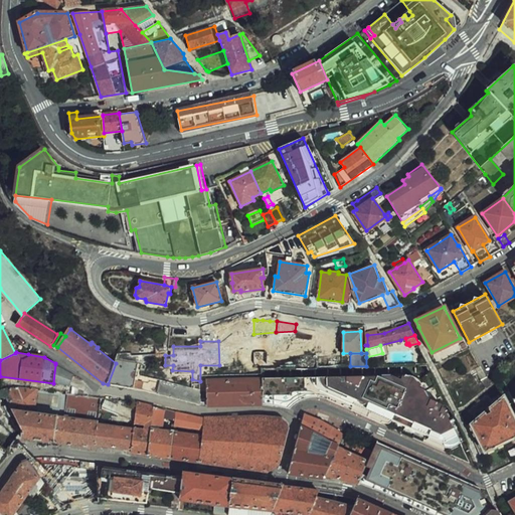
[(119,354),(116,363),(108,384),(148,391),(200,403),(200,381),(192,379),(192,384),(142,372),(145,358),(119,354)]
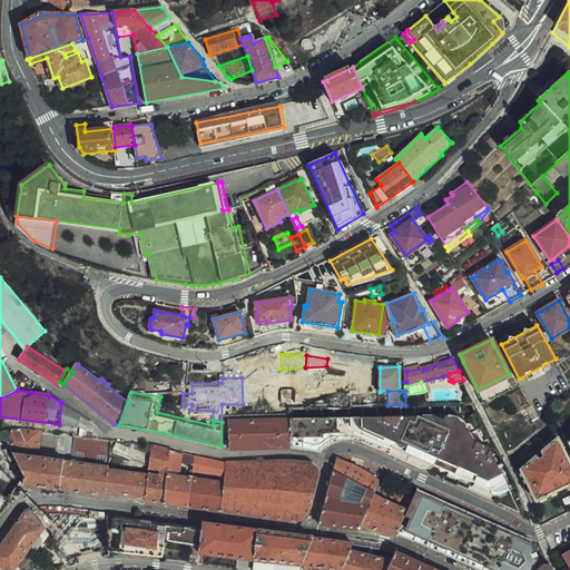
[(291,393),(291,405),(304,405),(305,393),(291,393)]
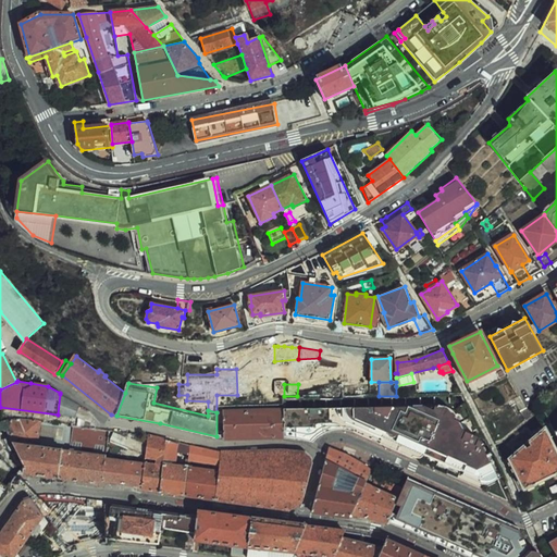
[(75,417),(76,403),(60,394),(58,415),(75,417)]
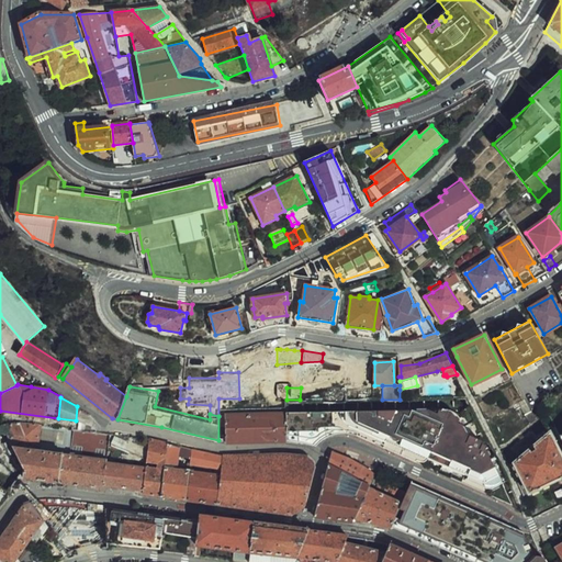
[(394,409),(287,412),(287,414),(288,440),(314,445),(315,445),(315,444),(316,442),(317,442),(318,440),(319,439),(322,438),(323,437),(325,436),(326,436),(327,435),(328,435),(330,434),(333,433),(335,433),(338,431),(341,430),(344,430),(347,430),(350,431),(353,431),(356,433),(358,434),(489,491),(502,483),(481,439),(460,430),(463,424),(458,422),(459,418),(439,409),(437,413),(428,408),(425,415),(412,409),(409,416),(394,409)]
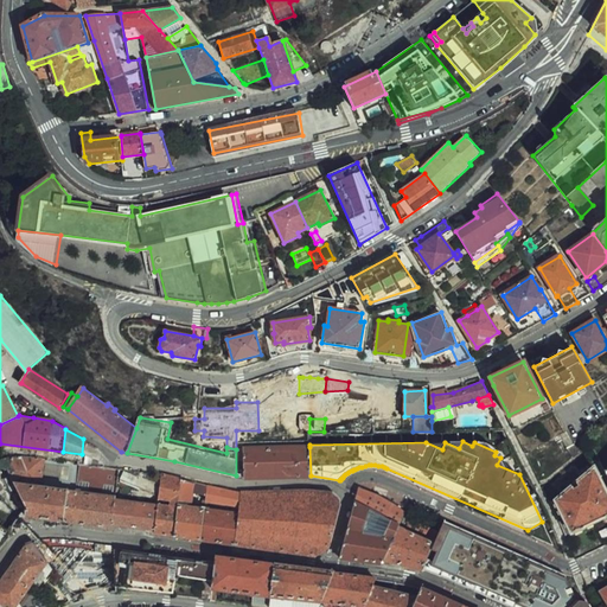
[(244,477),(311,477),(311,475),(310,447),(244,447),(244,477)]
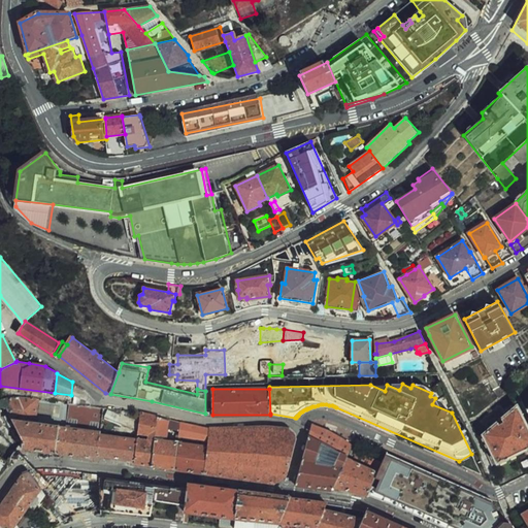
[(6,398),(2,399),(0,400),(0,408),(6,408),(23,441),(23,449),(97,458),(98,456),(100,435),(103,407),(80,404),(22,396),(19,396),(14,396),(10,397),(6,398)]
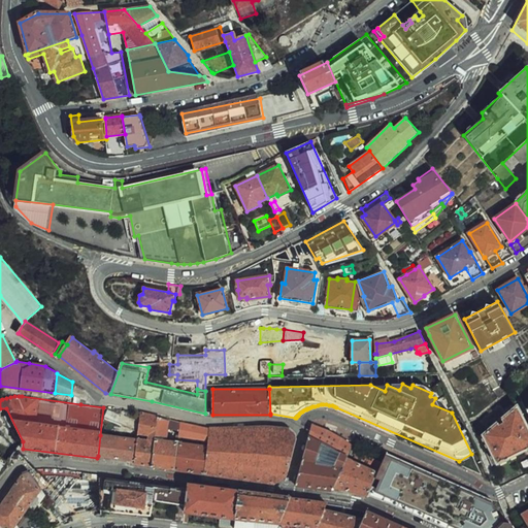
[(527,429),(517,406),(486,432),(500,462),(527,448),(527,429)]
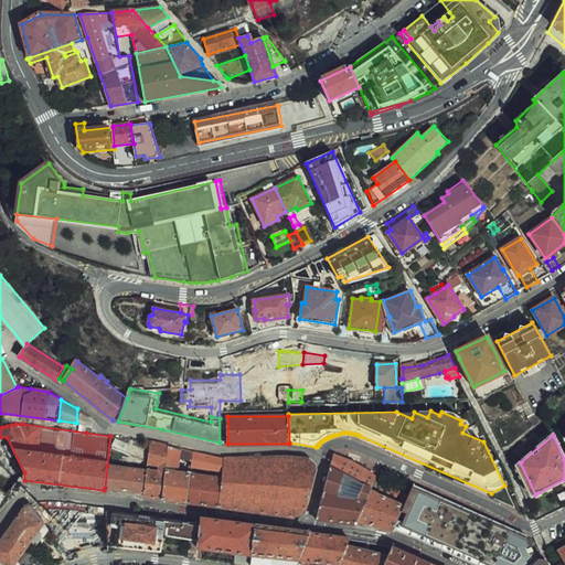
[(0,489),(12,498),(12,491),(18,481),(24,480),(24,472),(7,437),(0,437),(0,489)]
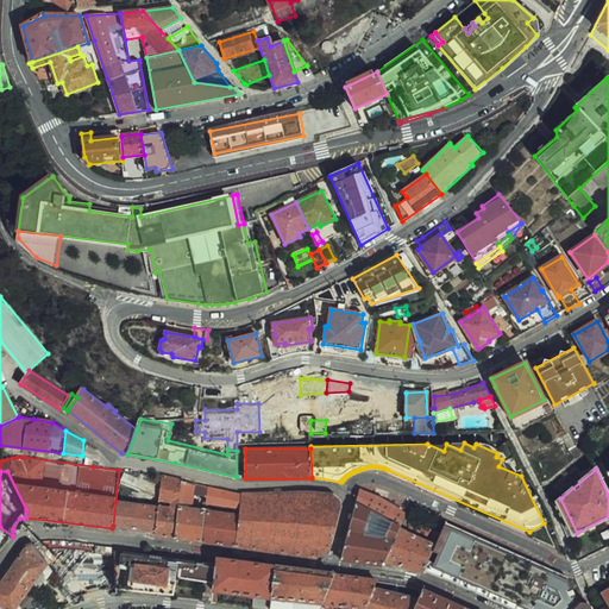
[(120,482),(158,498),(159,488),(123,471),(120,482)]
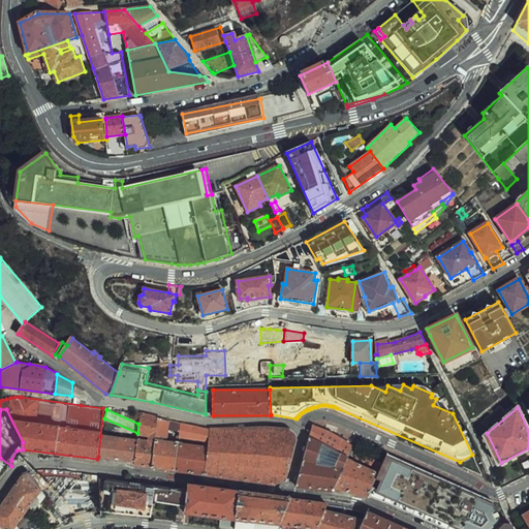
[(156,437),(158,417),(139,413),(138,424),(137,433),(137,435),(148,437),(147,441),(136,440),(136,441),(134,461),(134,463),(152,466),(156,437)]
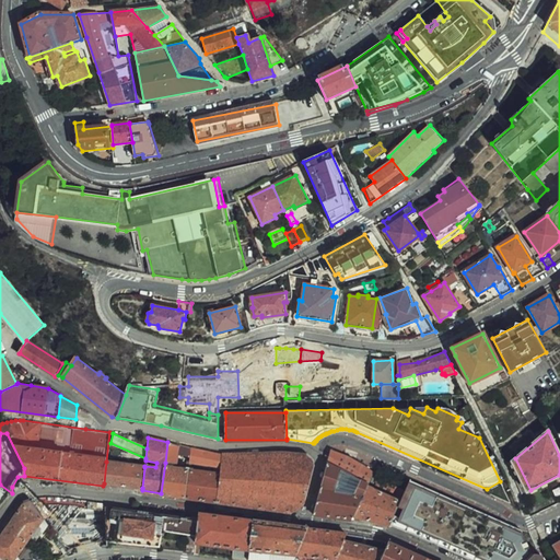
[(165,463),(189,466),(191,447),(167,442),(165,463)]
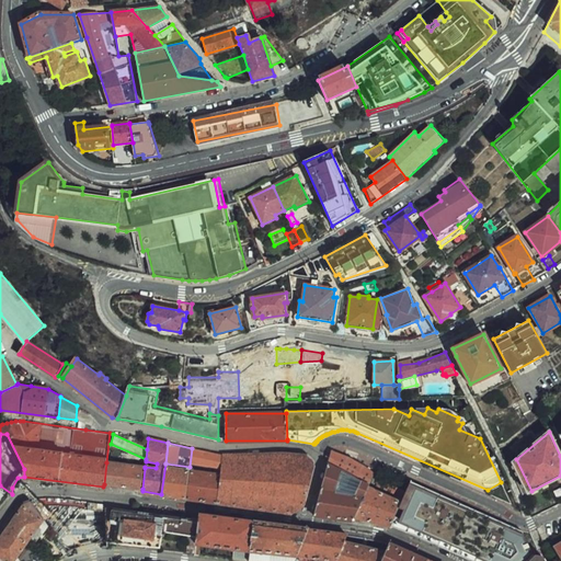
[(217,503),(222,456),(192,448),(190,467),(185,497),(217,503)]
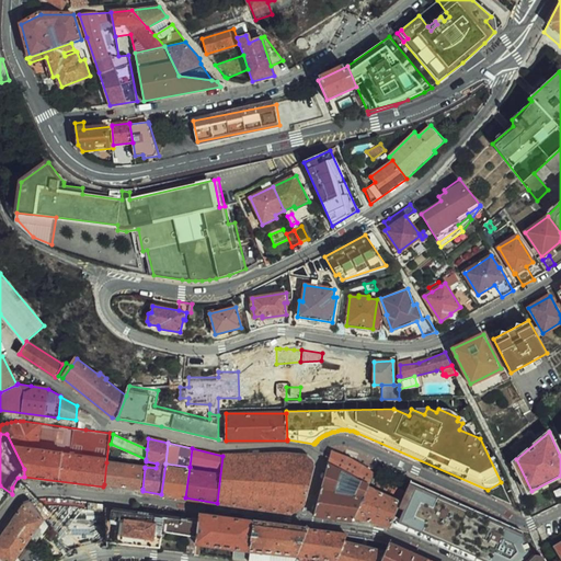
[(345,455),(339,453),(332,450),(313,515),(353,521),(355,517),(370,481),(375,472),(371,470),(365,466),(359,461),(353,458),(345,455)]
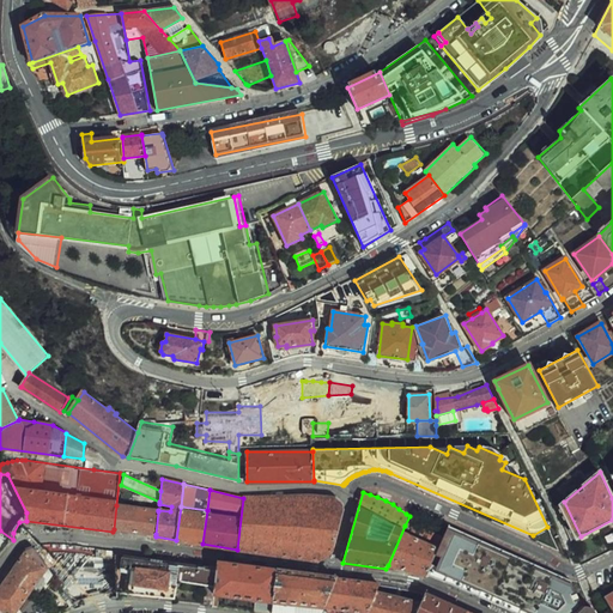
[(316,497),(287,496),(243,498),(237,550),(319,559),(331,550),(341,513),(341,510),(341,508),(340,505),(339,503),(338,502),(335,501),(333,499),(332,498),(316,497)]
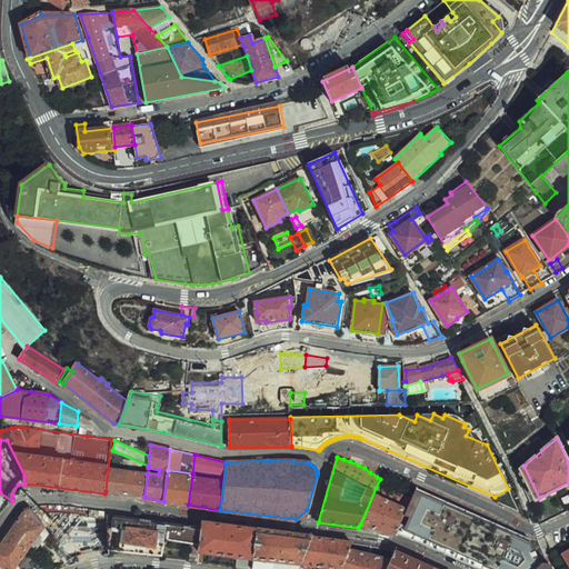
[(106,491),(145,496),(147,475),(108,469),(106,491)]
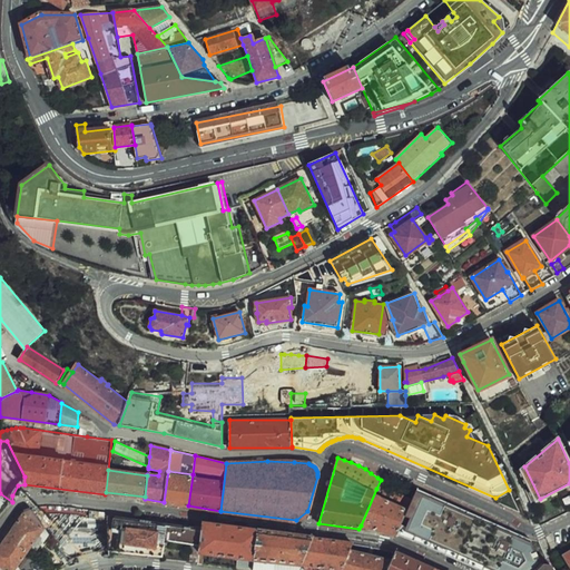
[(168,471),(164,502),(188,505),(193,474),(168,471)]
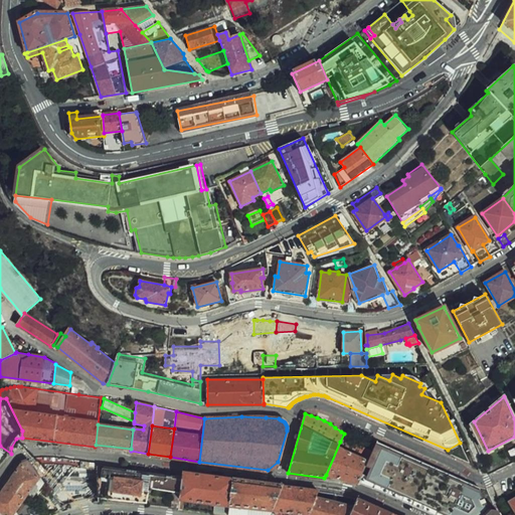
[(345,444),(340,442),(326,475),(358,483),(373,449),(347,441),(345,444)]
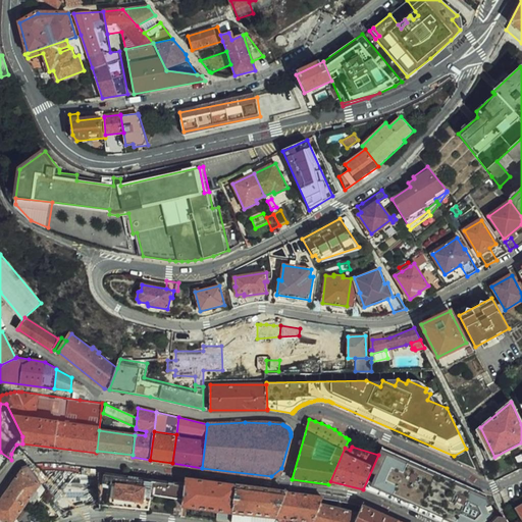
[(497,496),(382,447),(378,455),(363,489),(386,499),(404,506),(405,505),(409,507),(409,508),(409,509),(411,504),(422,505),(433,509),(440,516),(437,521),(438,521),(439,520),(444,521),(491,521),(504,509),(497,496)]
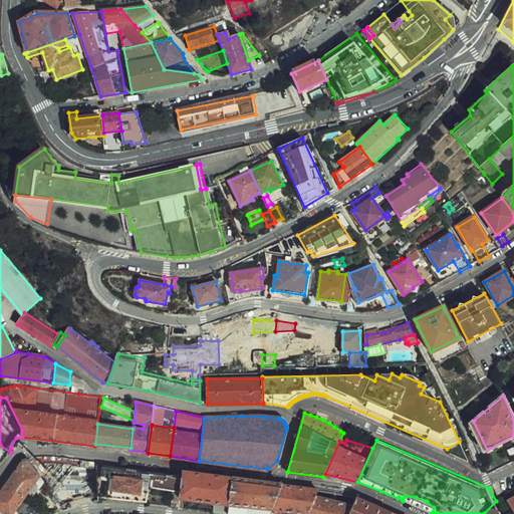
[(459,442),(447,449),(467,457),(459,442)]
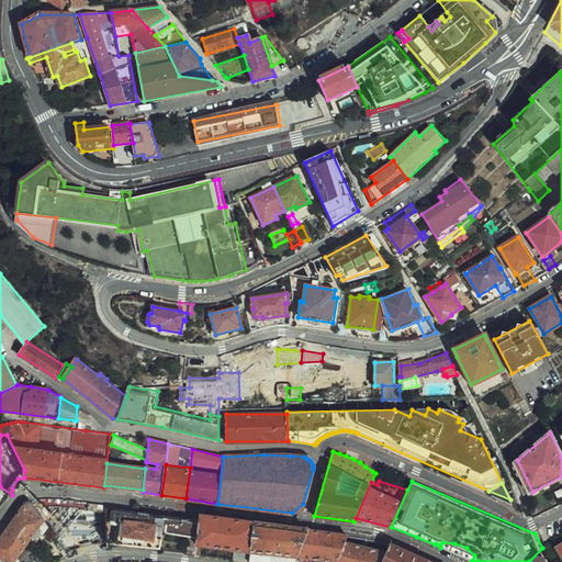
[(42,517),(43,518),(57,539),(62,536),(64,537),(70,532),(69,530),(78,524),(63,502),(54,507),(55,509),(42,517)]
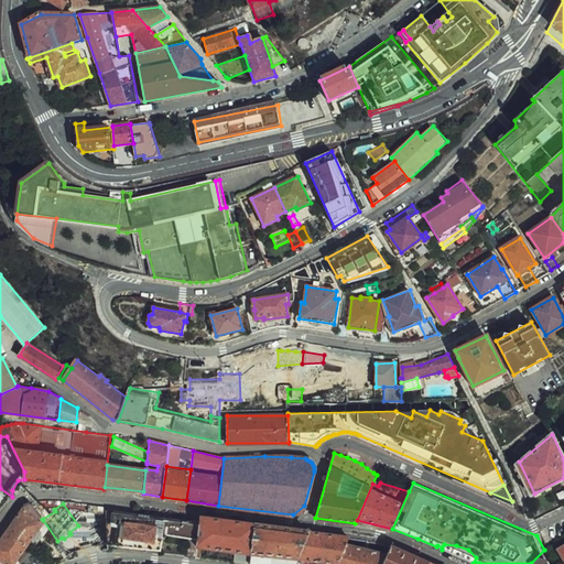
[(22,508),(9,527),(28,542),(43,520),(42,519),(32,505),(22,508)]
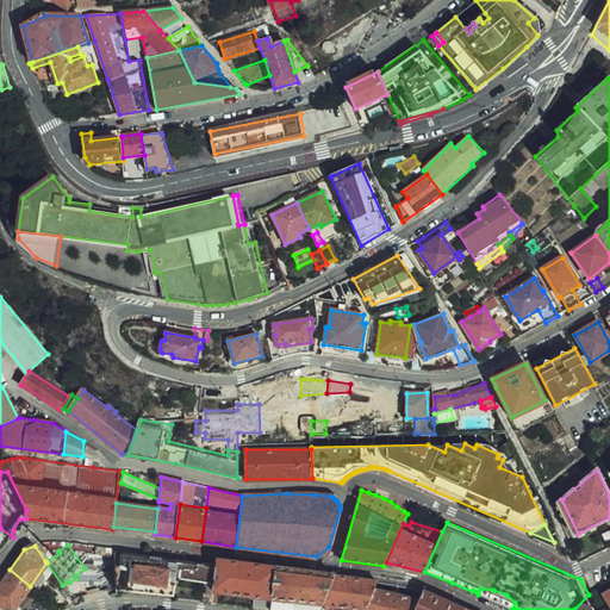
[(113,551),(113,547),(94,548),(95,595),(114,595),(113,551)]
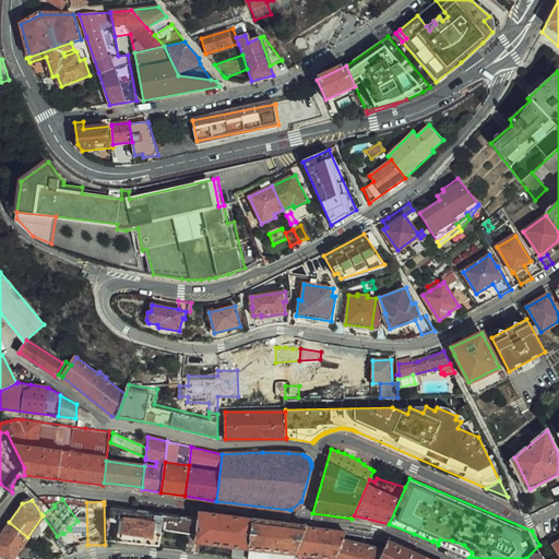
[(193,538),(197,516),(187,515),(145,510),(104,504),(105,545),(157,548),(158,535),(193,538)]
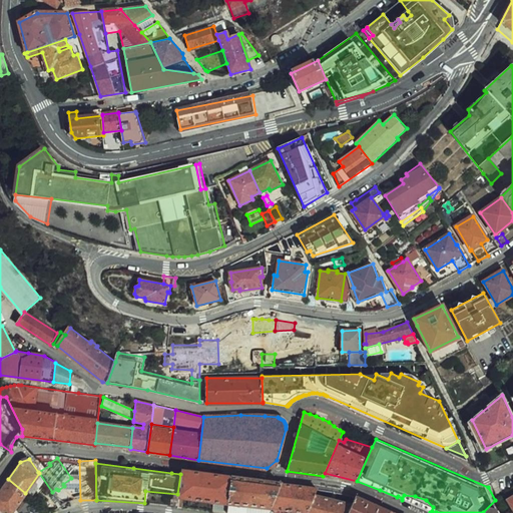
[(231,477),(181,470),(180,474),(177,494),(176,506),(226,512),(231,477)]
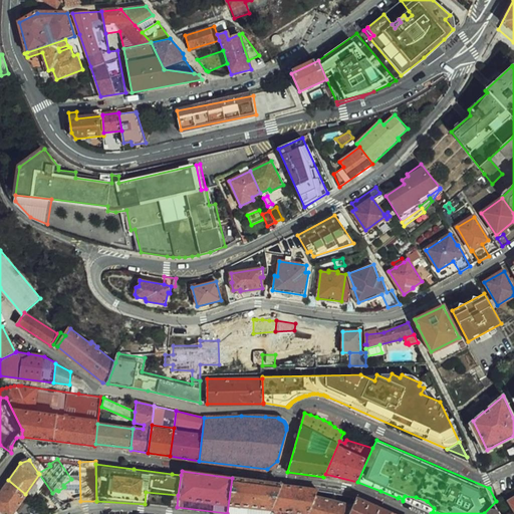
[(239,513),(268,513),(282,485),(232,478),(227,513),(239,513)]
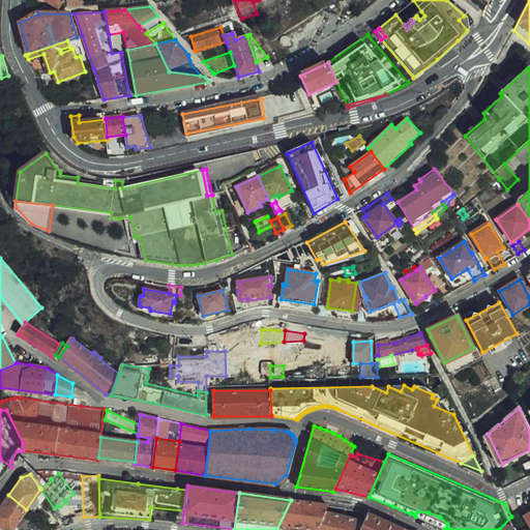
[(10,529),(26,509),(8,495),(0,506),(0,529),(10,529)]
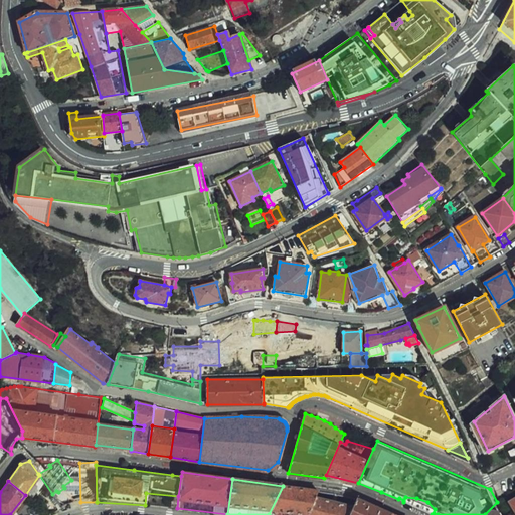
[(269,514),(306,514),(314,497),(317,490),(283,486),(269,514)]
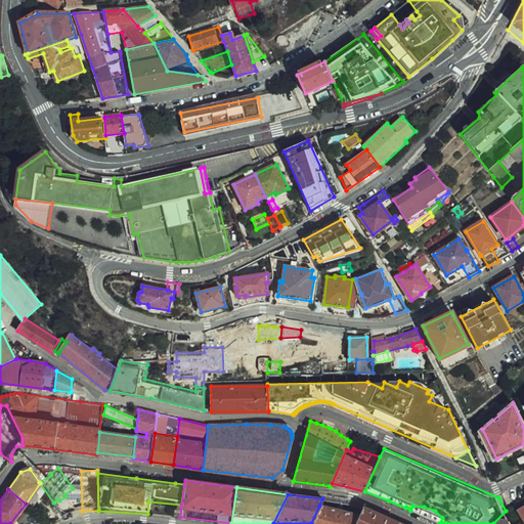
[(354,523),(358,515),(319,506),(311,523),(354,523)]
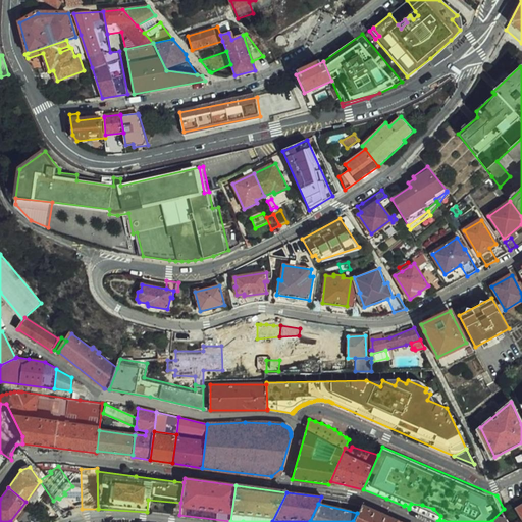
[(411,504),(409,509),(437,521),(440,516),(433,509),(422,505),(411,504)]
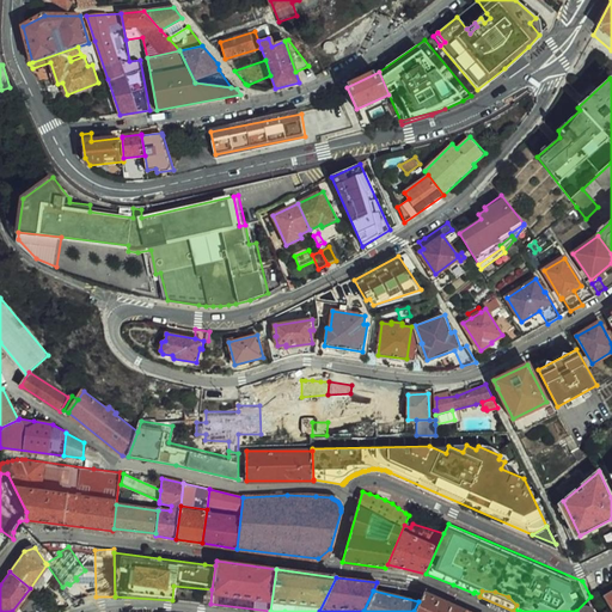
[(463,611),(465,611),(458,607),(441,600),(423,592),(418,601),(414,611),(463,611)]
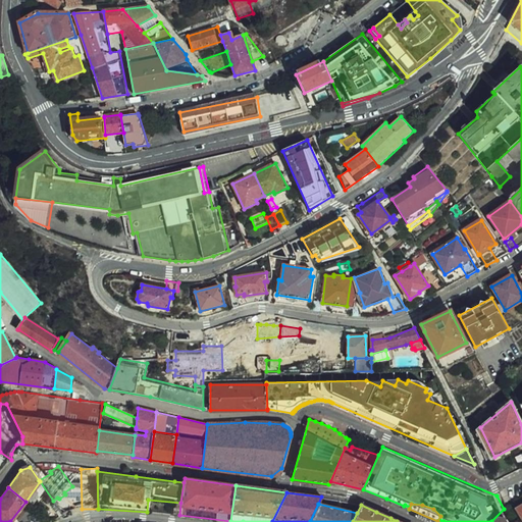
[(521,521),(521,505),(513,511),(520,521),(521,521)]
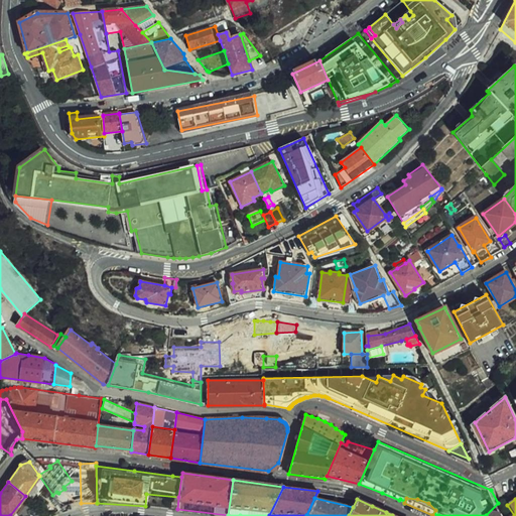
[(505,515),(500,504),(487,515),(505,515)]
